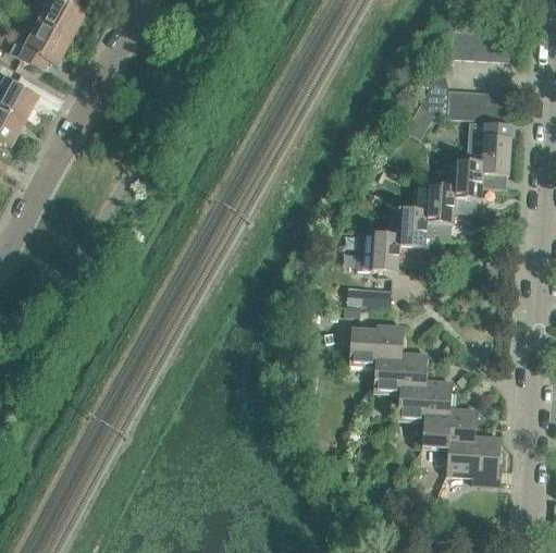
[(50,0),(39,21),(71,38),(86,11),(77,7),(82,0),(50,0)]
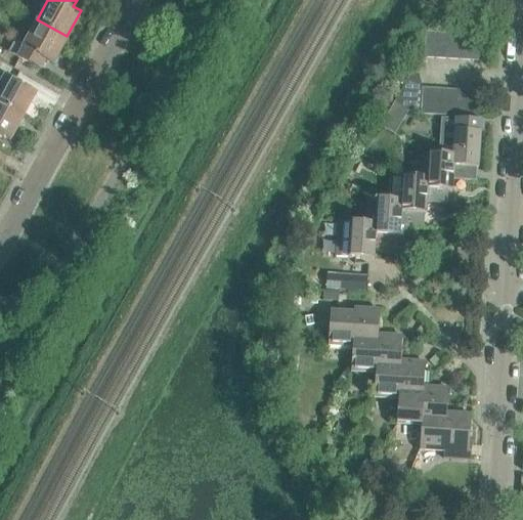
[(25,45),(18,55),(38,67),(44,56),(52,61),(67,36),(37,19),(23,44),(25,45)]
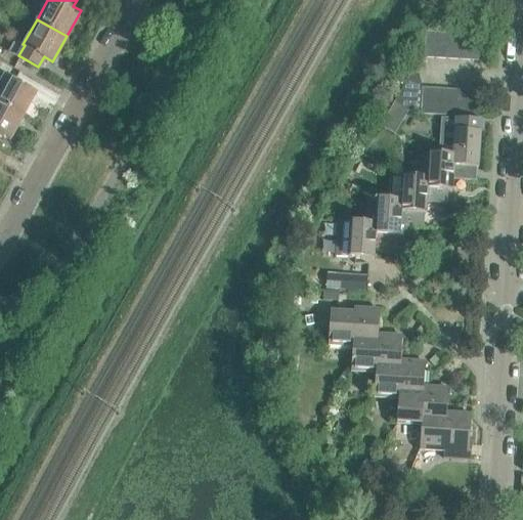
[(424,54),(436,55),(437,30),(425,30),(424,54)]
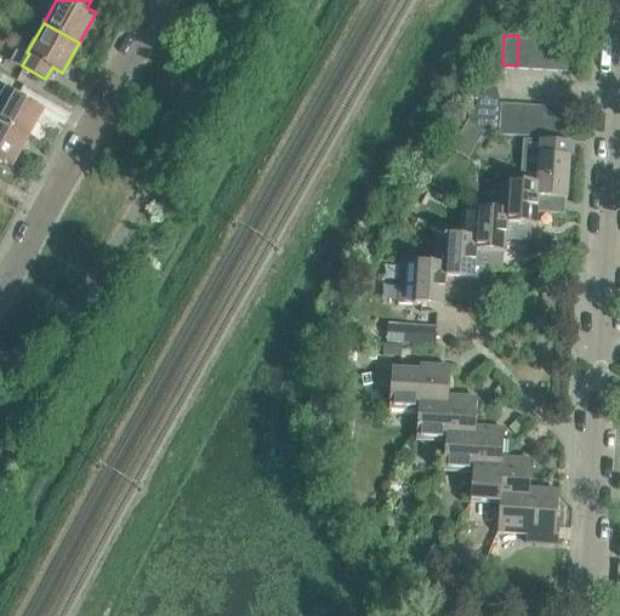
[(517,66),(532,66),(533,36),(518,35),(517,66)]
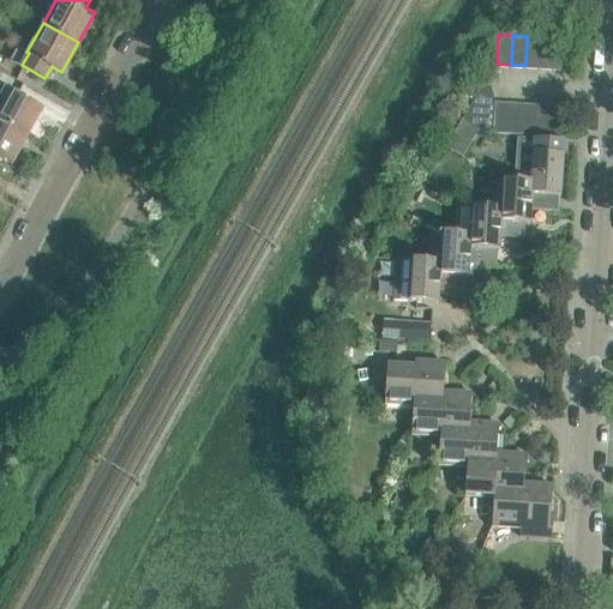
[(526,65),(540,66),(541,36),(527,36),(526,65)]
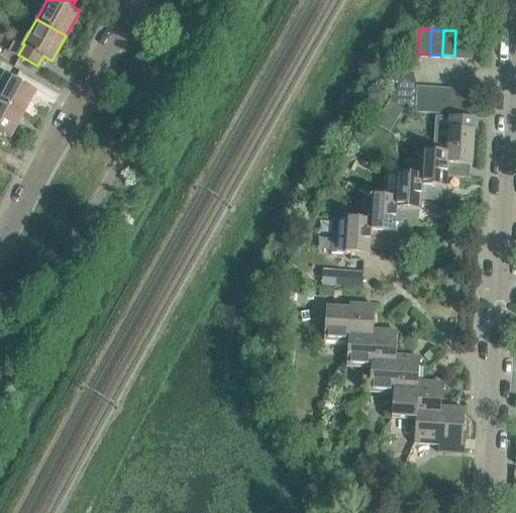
[(454,56),(467,57),(468,31),(455,30),(454,56)]
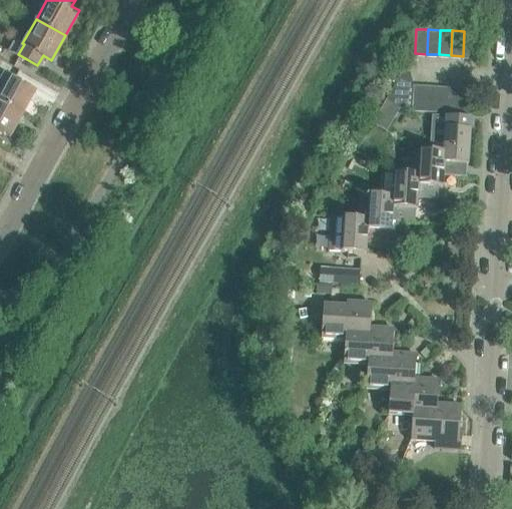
[(464,31),(463,56),(475,56),(476,31),(464,31)]
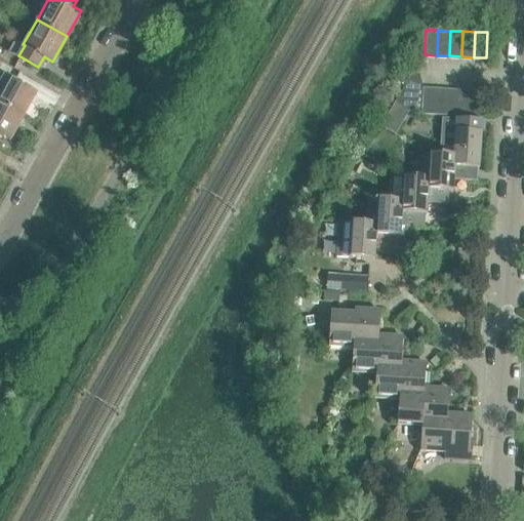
[(0,70),(0,102),(24,115),(36,91),(37,90),(0,70)]
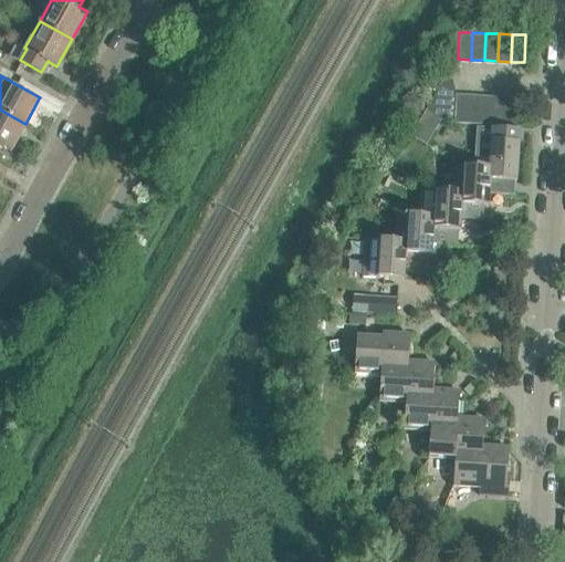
[(454,120),(456,93),(452,79),(443,77),(426,108),(441,120),(454,120)]
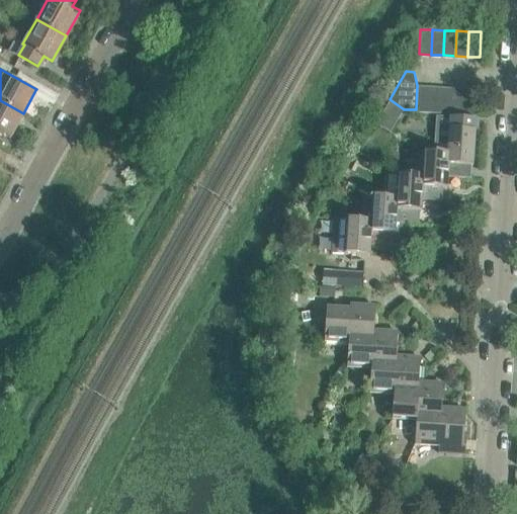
[(417,85),(416,109),(429,110),(430,85),(417,85)]
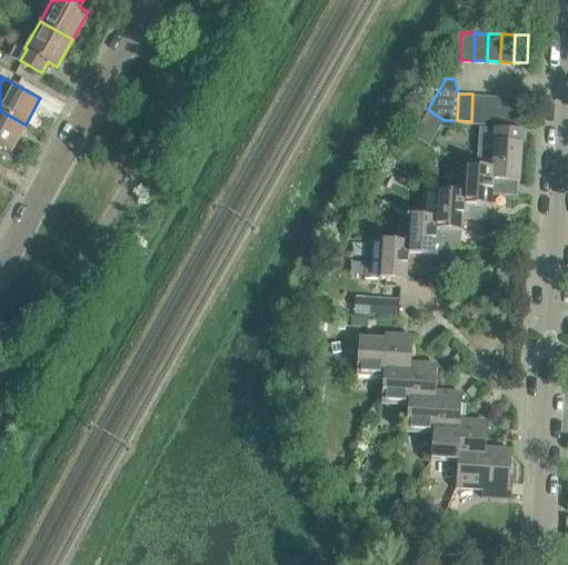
[(472,93),(471,121),(485,121),(486,95),(472,93)]
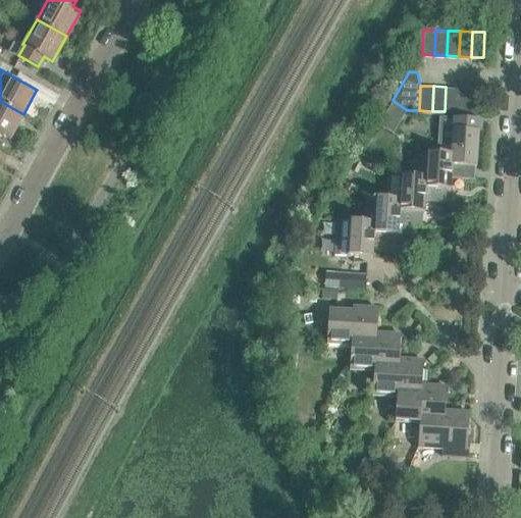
[(457,112),(458,87),(446,87),(445,111),(457,112)]
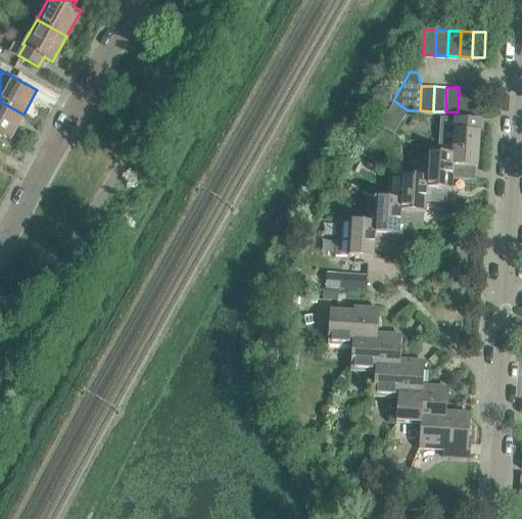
[(470,112),(471,88),(459,87),(458,112),(470,112)]
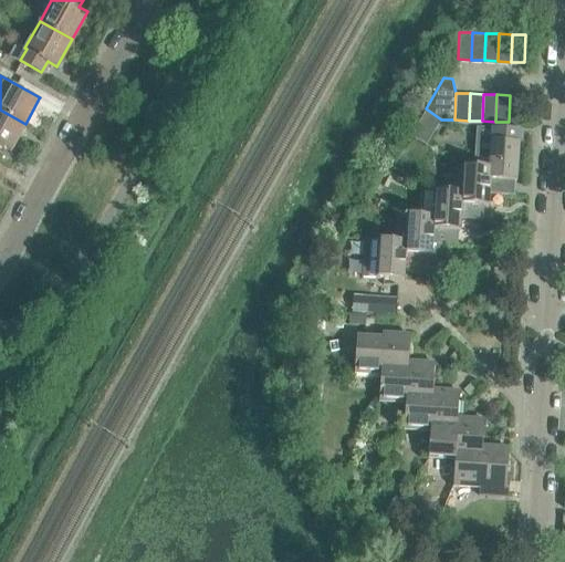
[(510,95),(509,122),(521,123),(522,95),(510,95)]
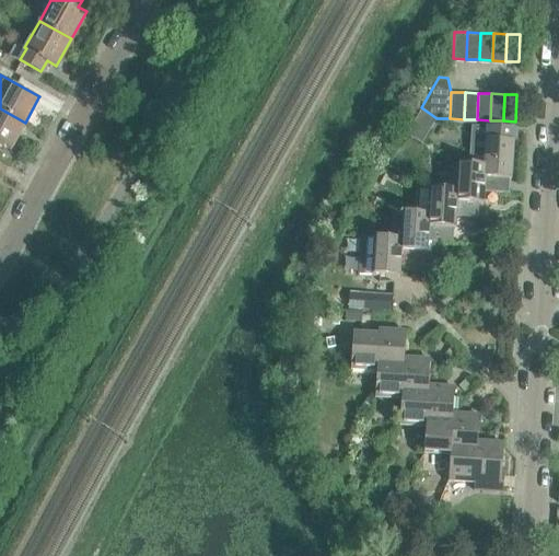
[(0,140),(11,147),(25,123),(0,108),(0,140)]
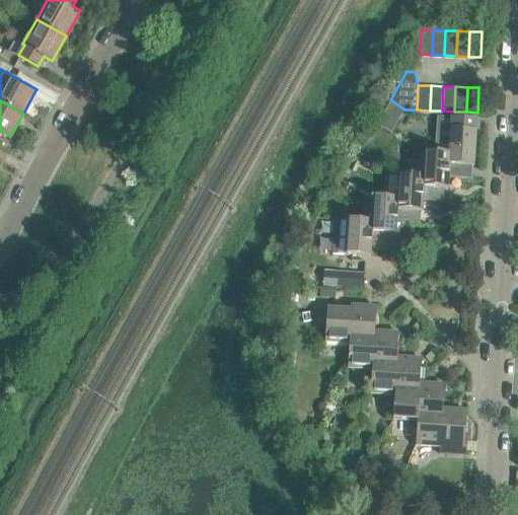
[(377,122),(391,130),(399,116),(386,107),(377,122)]
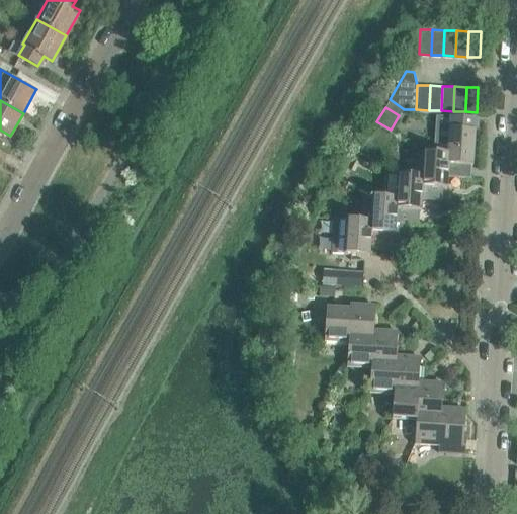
[(449,162),(449,167),(462,168),(462,163),(472,163),(476,127),(450,125),(448,150),(449,150),(449,162)]
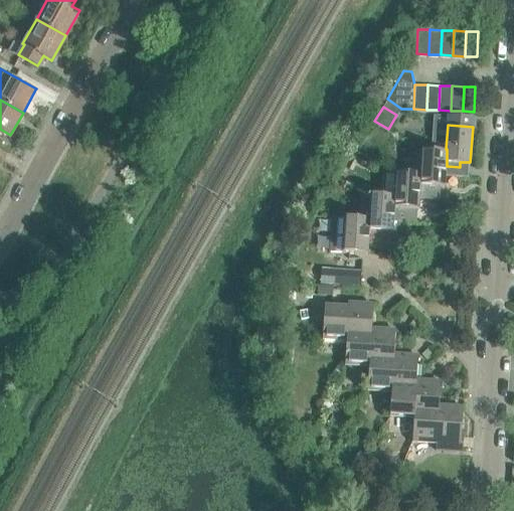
[(420,183),(419,196),(434,197),(435,184),(446,184),(446,175),(447,166),(447,161),(447,149),(446,149),(421,147),(420,159),(419,173),(420,173),(420,183)]
